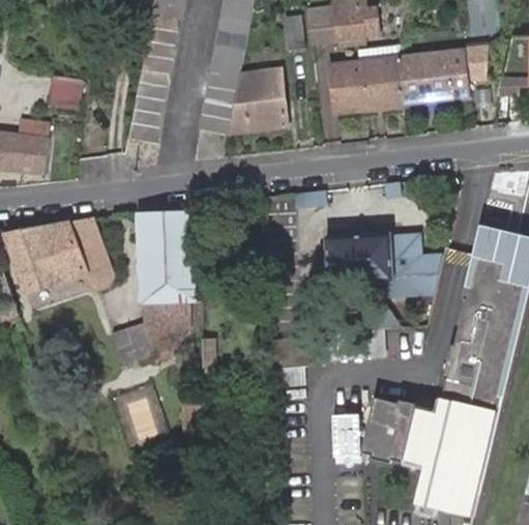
[(152,0),(129,133),(158,138),(184,0),(152,0)]
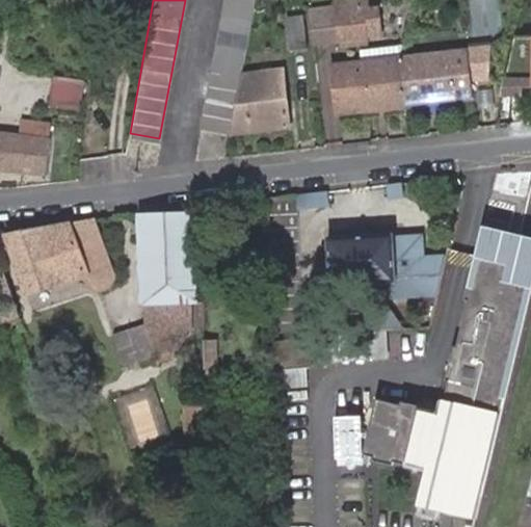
[(230,131),(241,71),(249,27),(253,7),(254,0),(222,0),(201,125),(230,131)]
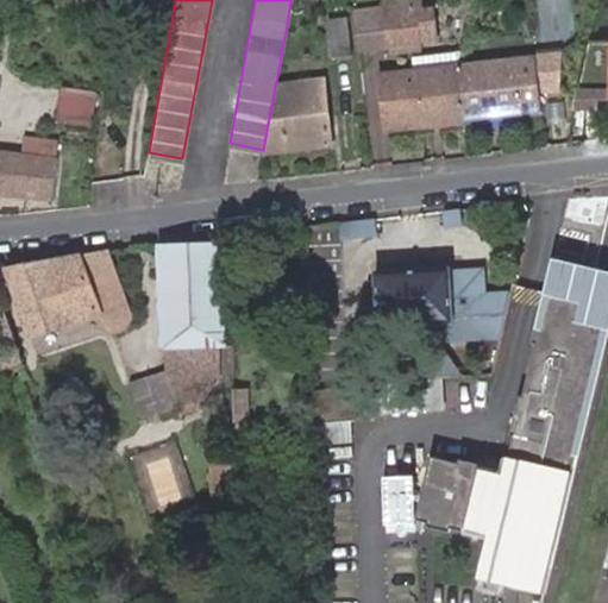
[(384,43),(382,8),(392,7),(390,0),(365,0),(352,1),(352,12),(356,46),(384,43)]
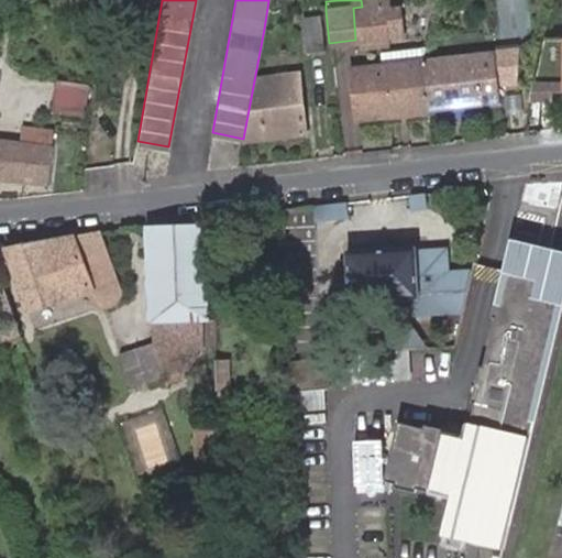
[(353,8),(355,40),(383,37),(379,10),(378,0),(361,0),(362,7),(353,8)]
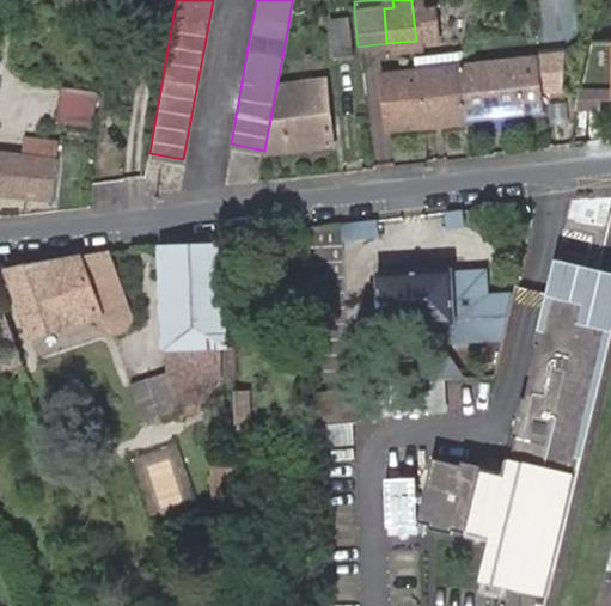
[(411,0),(413,11),(425,10),(423,0),(411,0)]
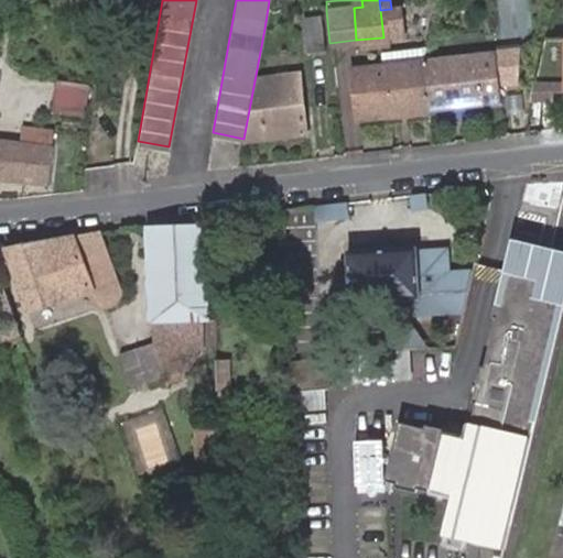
[(380,10),(383,37),(405,35),(402,7),(391,9),(380,10)]
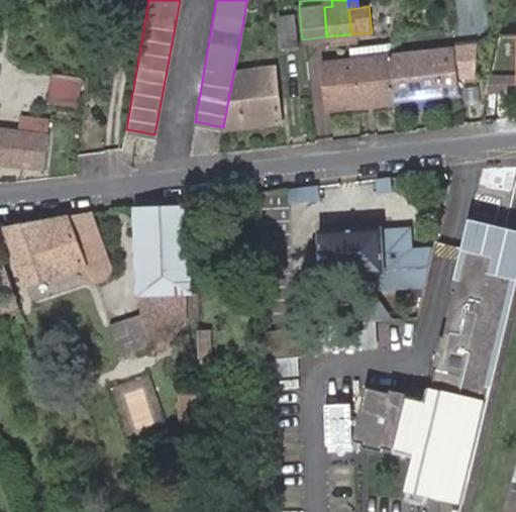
[(245,7),(242,26),(260,28),(264,8),(245,7)]
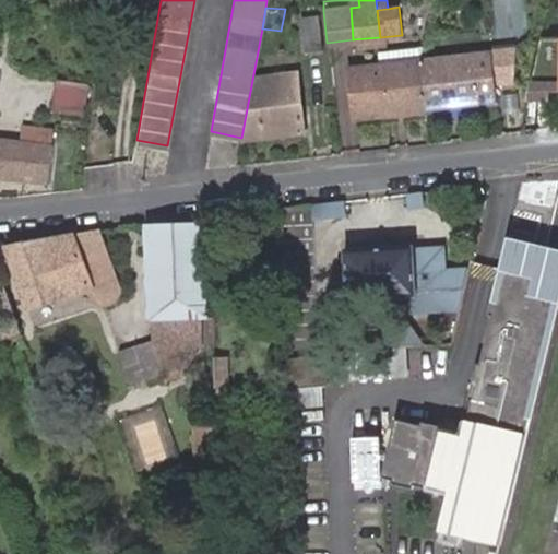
[(319,55),(316,19),(299,21),(303,56),(319,55)]
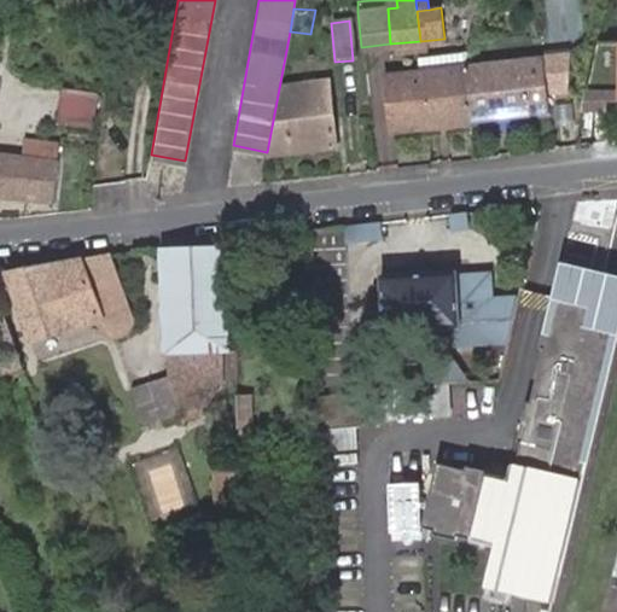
[(420,41),(390,44),(391,53),(421,50),(420,41)]
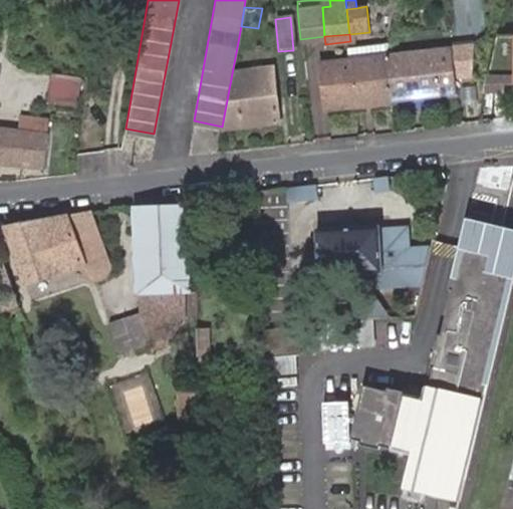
[(324,107),(391,100),(387,54),(389,42),(344,47),(346,59),(319,62),(324,107)]
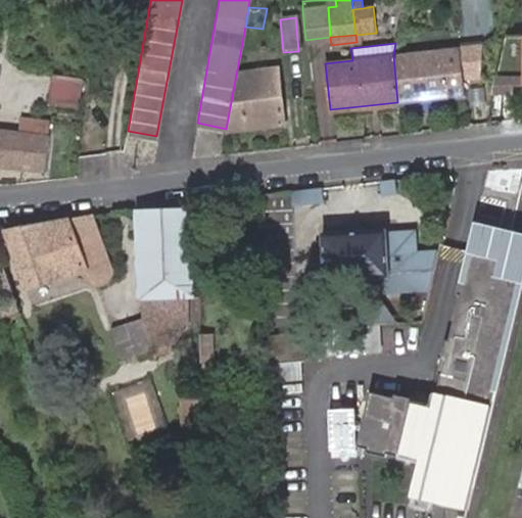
[(393,55),(397,102),(464,94),(458,48),(393,55)]
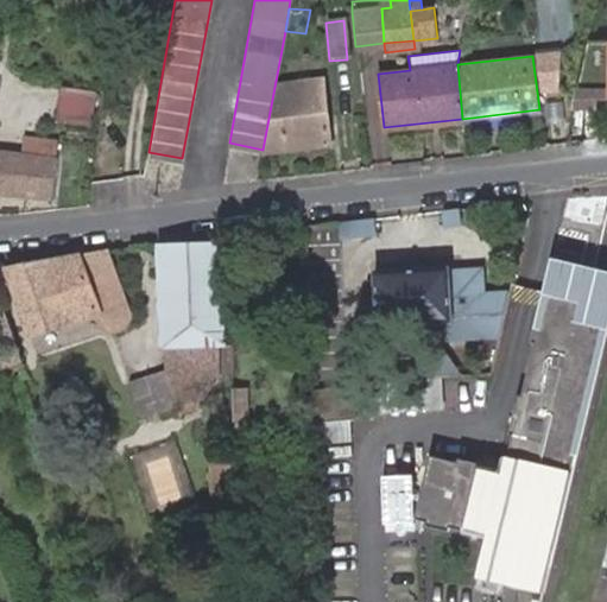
[(263,150),(263,151),(329,143),(322,75),(276,81),(263,150)]
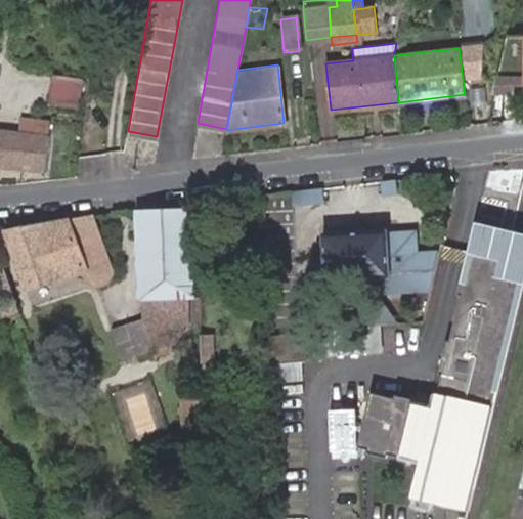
[(83,79),(57,74),(53,100),(79,103),(83,79)]
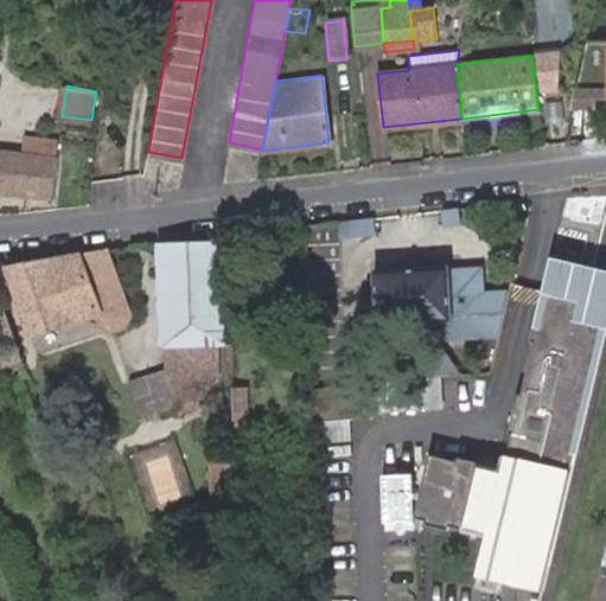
[(0,187),(50,192),(52,153),(49,153),(51,136),(34,135),(24,134),(21,151),(2,147),(0,174),(0,187)]
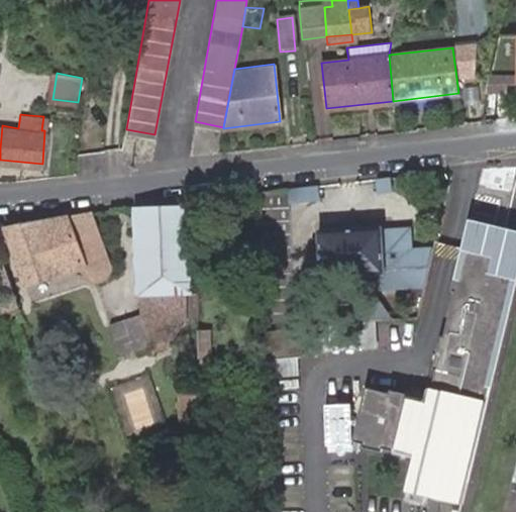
[(390,174),(377,176),(378,189),(391,188),(390,174)]
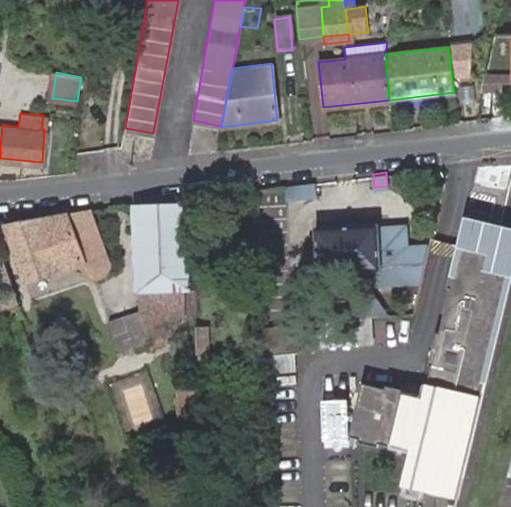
[(316,193),(315,180),(302,182),(303,195),(316,193)]
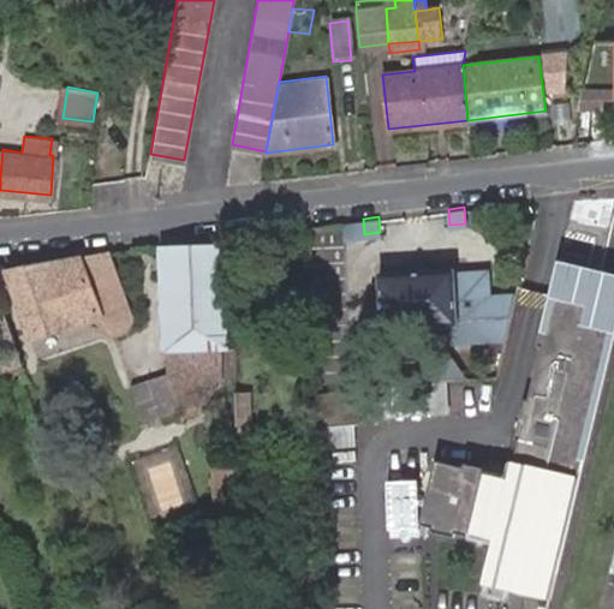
[(221,243),(161,245),(166,347),(170,346),(208,345),(227,344),(221,243)]
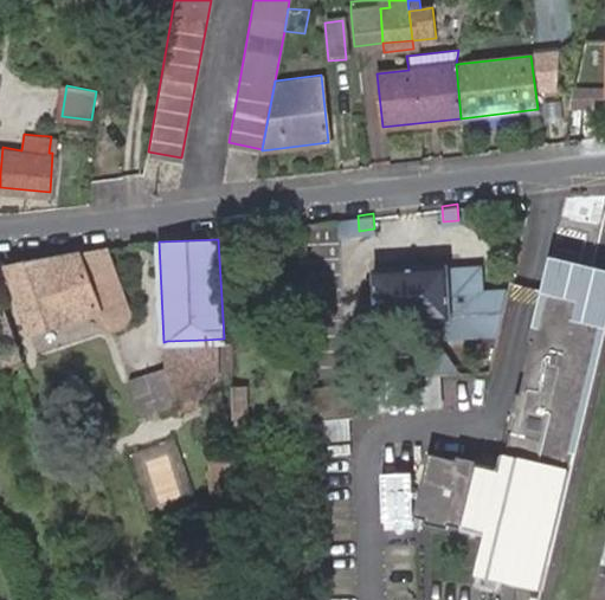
[(32,328),(97,308),(103,318),(113,323),(123,321),(128,309),(104,244),(78,247),(79,250),(7,265),(32,328)]
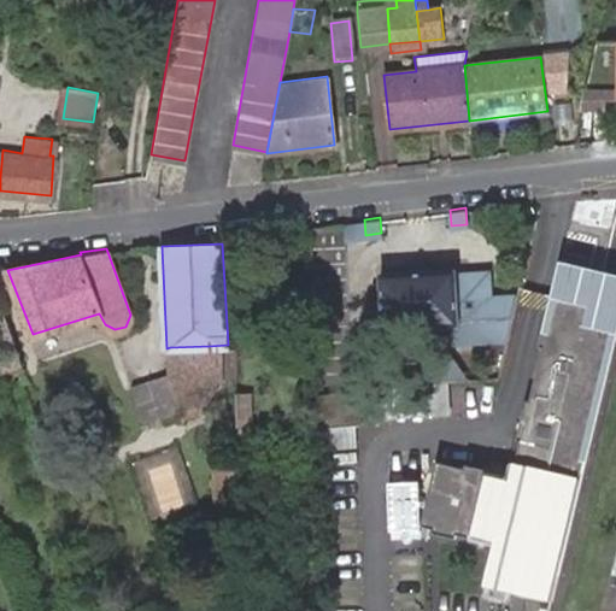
[(464,323),(457,265),(386,272),(393,332),(464,323)]
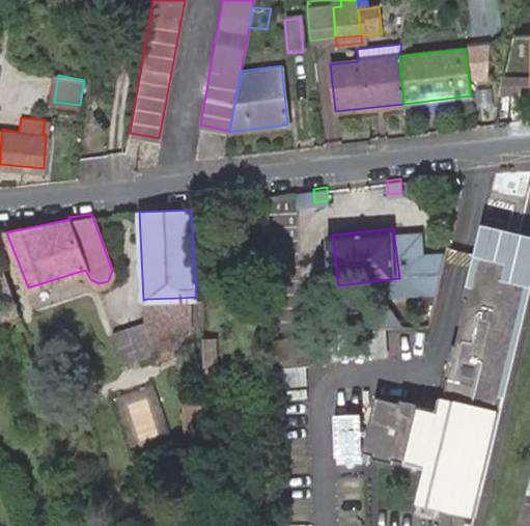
[(529,241),(483,231),(479,250),(510,257),(509,263),(523,266),(521,277),(529,278),(529,241)]
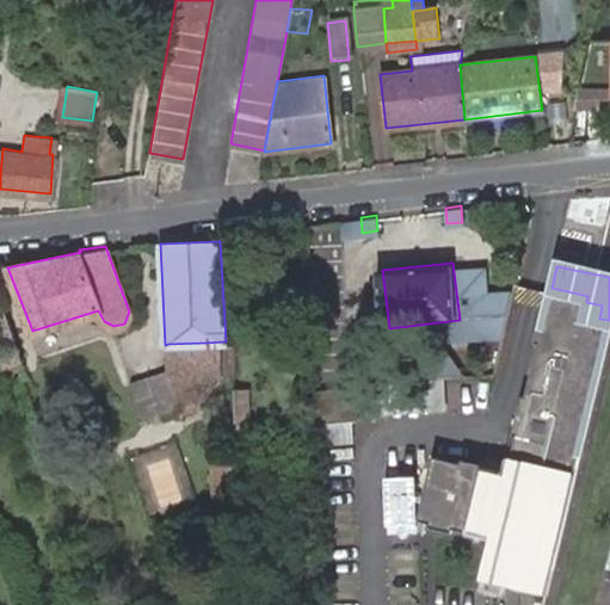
[(488,574),(553,588),(609,329),(609,320),(599,319),(602,306),(586,302),(587,296),(552,288),(541,343),(536,341),(534,356),(537,356),(525,411),(522,409),(512,449),(516,449),(512,469),(444,455),(430,518),(498,533),(488,574)]
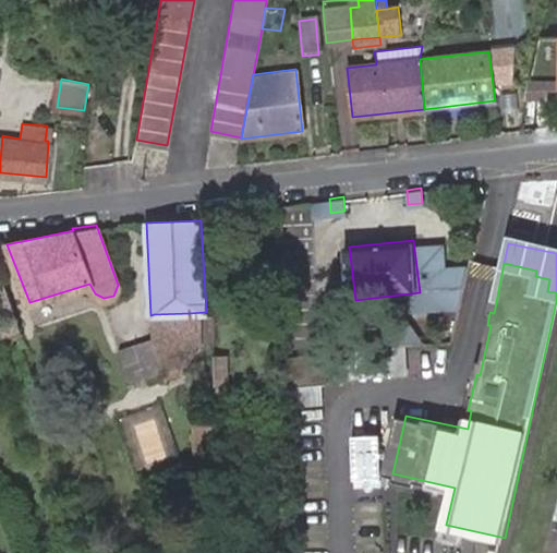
[(0,334),(19,326),(1,283),(0,283),(0,334)]
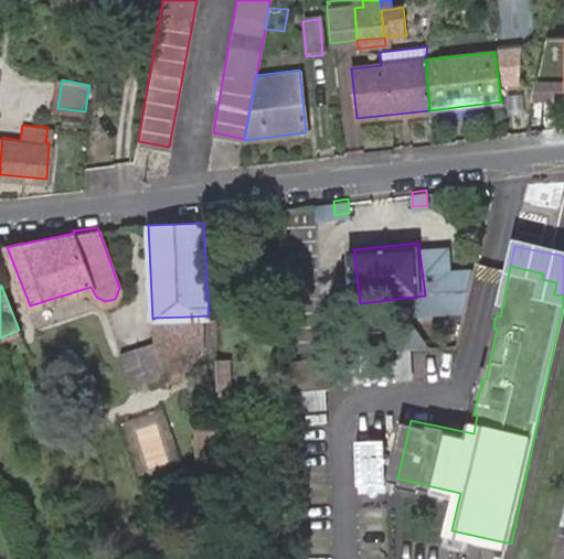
[(191,316),(156,318),(157,341),(192,340),(191,316)]
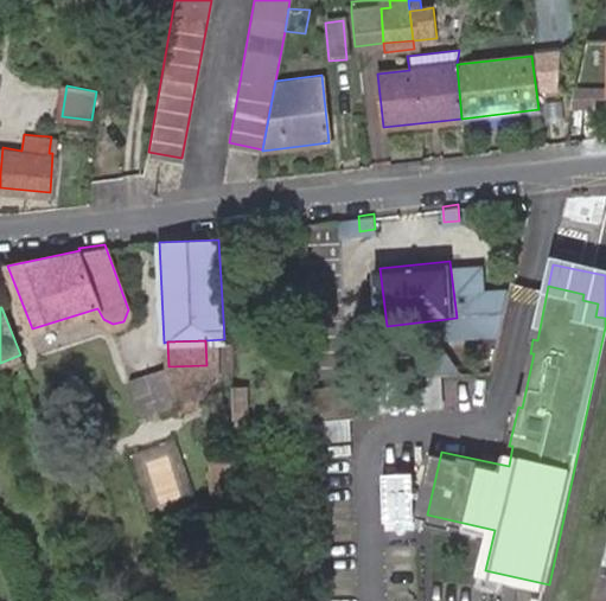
[(171,404),(168,366),(133,368),(135,407),(171,404)]
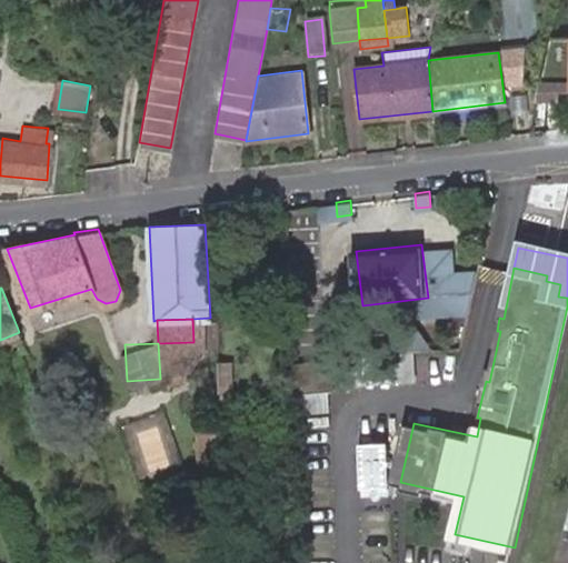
[(209,359),(212,393),(230,392),(226,358),(209,359)]
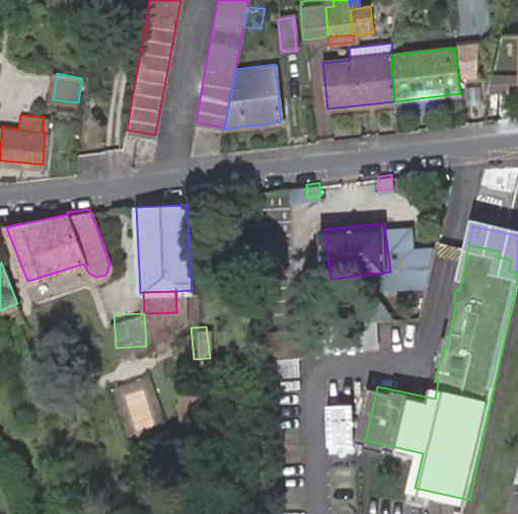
[(309,327),(267,333),(271,361),(312,357),(309,327)]
